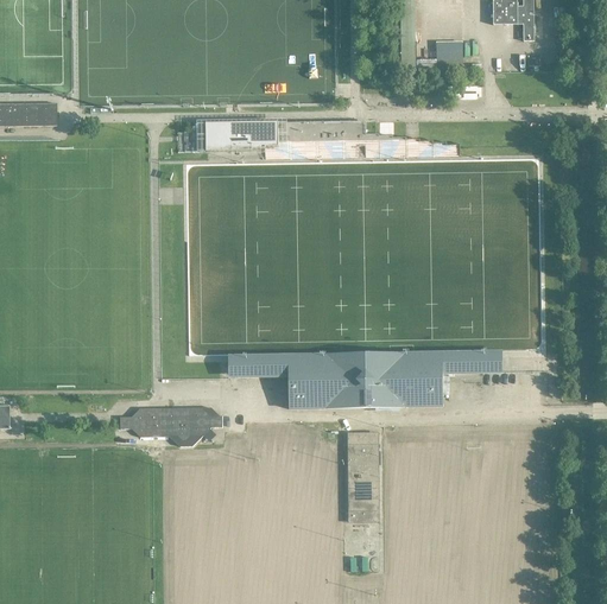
[(533,39),(532,0),(522,0),(522,4),(517,4),(516,0),(492,0),(492,23),(517,23),(517,18),(522,18),(523,39),(533,39)]
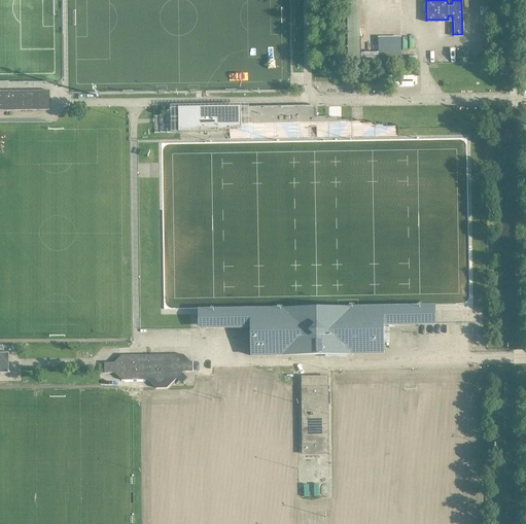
[(360,57),(359,34),(347,34),(347,57),(360,57)]
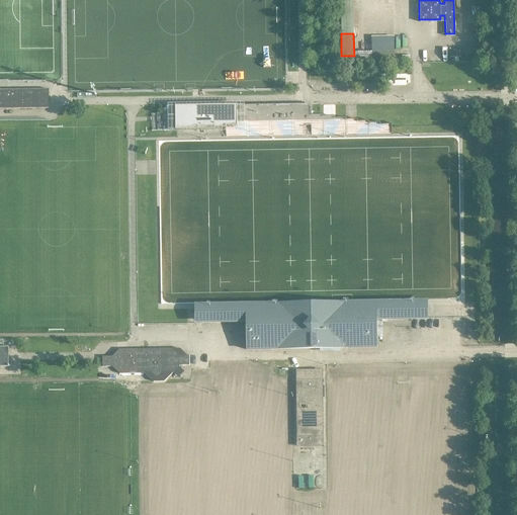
[(0,105),(48,105),(47,86),(0,86),(0,105)]
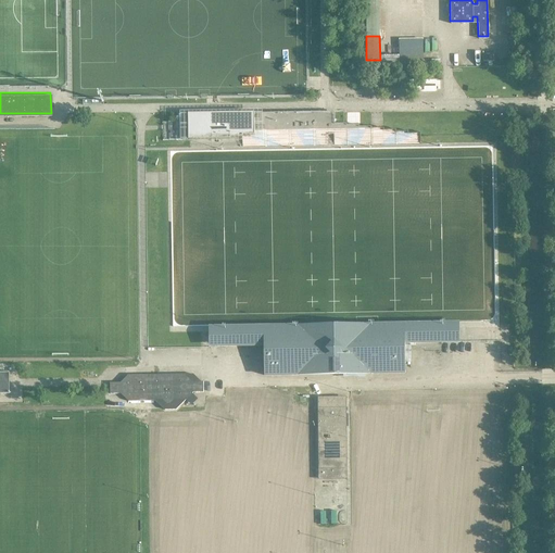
[(327,128),(327,110),(314,110),(314,109),(285,110),(282,110),(219,111),(212,111),(187,111),(187,113),(188,137),(189,137),(190,137),(229,137),(229,135),(241,135),(241,133),(254,133),(254,129),(327,128)]
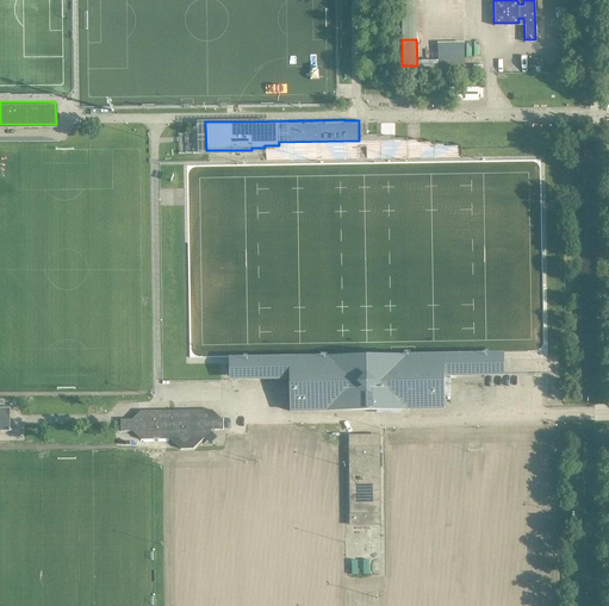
[(451,394),(449,381),(449,373),(484,372),(484,354),(372,356),(372,366),(371,366),(372,379),(360,379),(360,366),(359,366),(359,356),(248,357),(248,375),(289,375),(289,408),(443,405),(443,394),(451,394)]
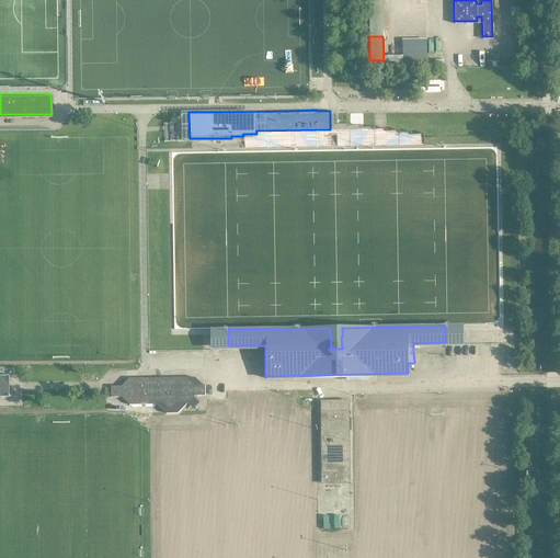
[(204,393),(204,382),(194,383),(186,375),(128,375),(121,384),(110,384),(111,395),(121,395),(128,402),(156,401),(166,411),(176,411),(194,394),(204,393)]
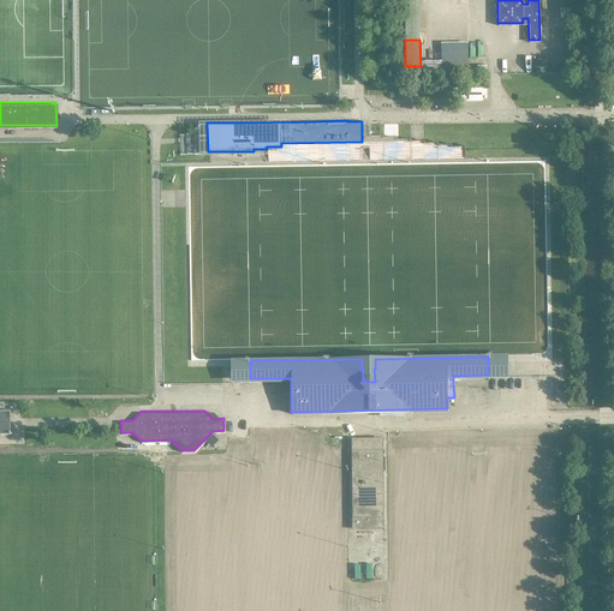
[(379,513),(379,460),(381,460),(381,436),(351,437),(352,526),(373,526),(373,513),(379,513)]
